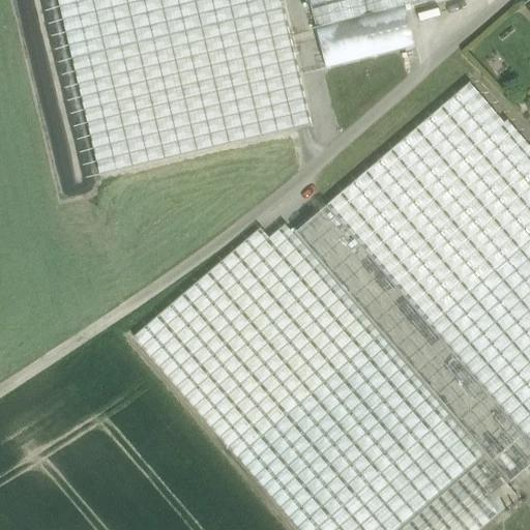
[(427,0),(307,0),(315,29),(399,7),(428,0),(427,0)]
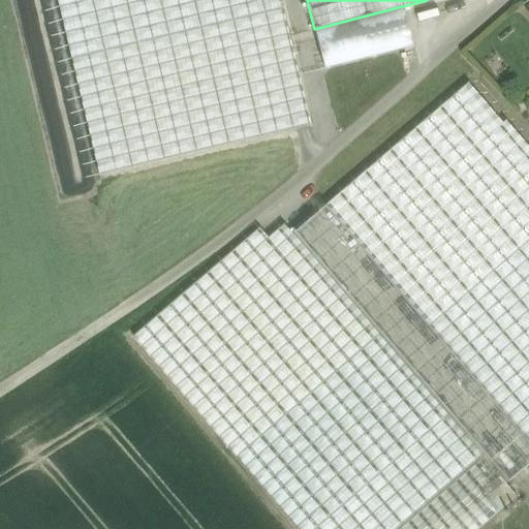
[(398,7),(314,29),(323,67),(407,48),(398,7)]
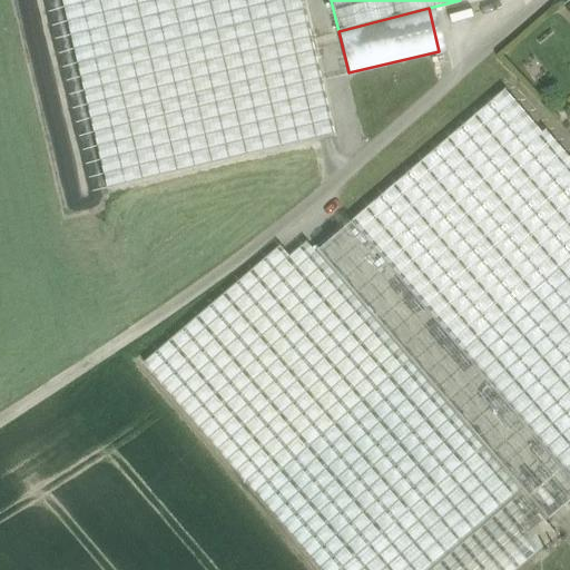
[(310,12),(76,66),(105,195),(340,141),(310,12)]
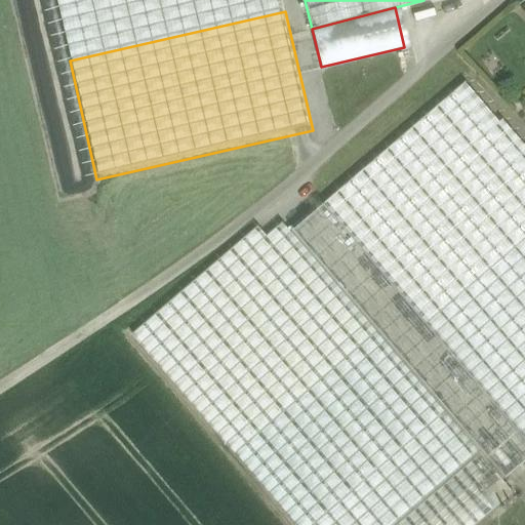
[(427,324),(524,239),(524,144),(506,121),(500,125),(465,83),(324,205),(427,324)]
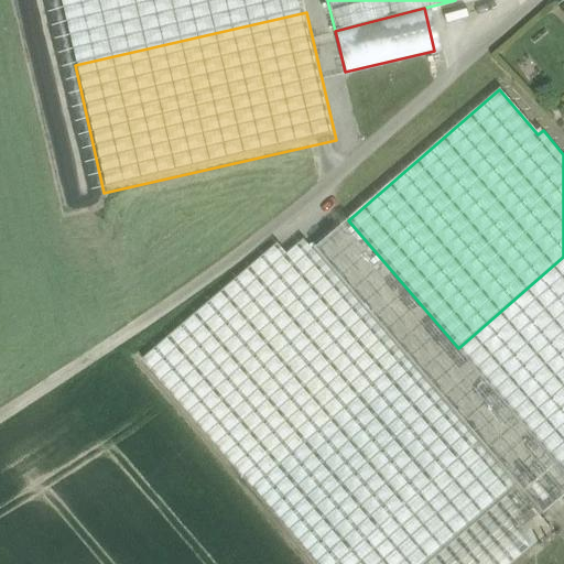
[(563,472),(458,348),(348,220),(313,251),(514,487),(541,517),(563,497),(563,472)]
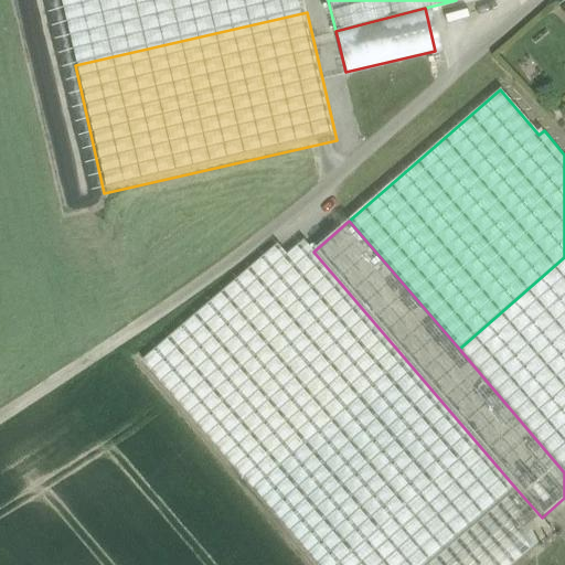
[(313,252),(304,241),(287,255),(277,244),(142,360),(318,564),(426,564),(515,488),(313,252)]
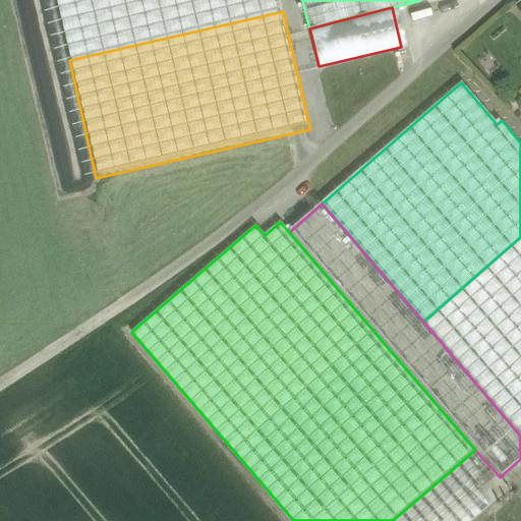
[(520,237),(423,322),(520,436),(520,237)]
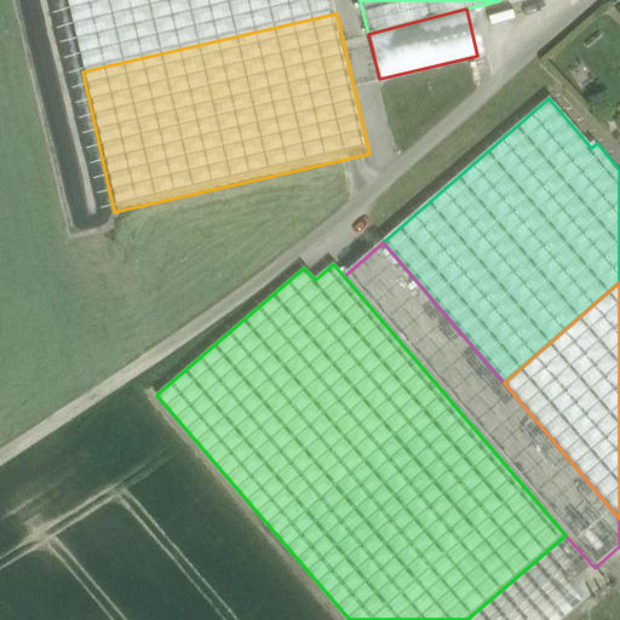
[(566,535),(468,619),(563,619),(607,584),(595,568),(566,535)]
